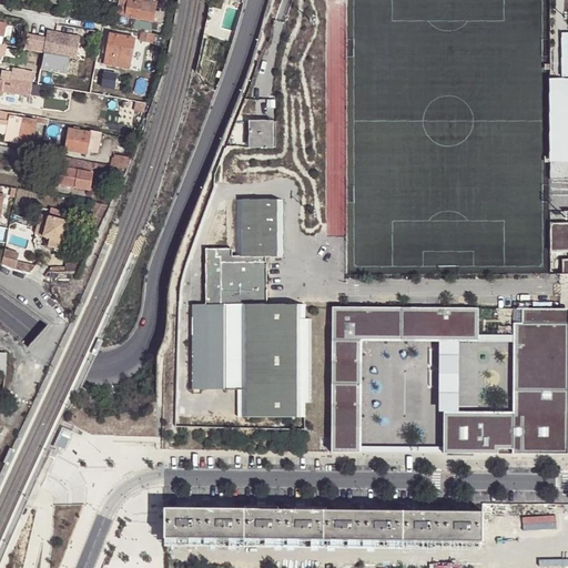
[(127,16),(143,18),(153,20),(155,4),(153,4),(141,2),(130,0),(127,16)]
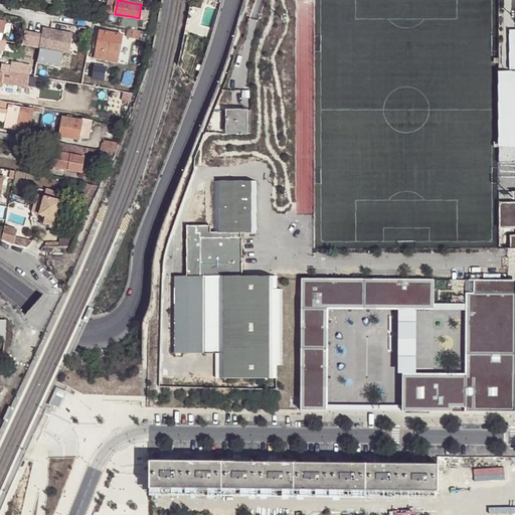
[(151,33),(155,0),(146,0),(143,19),(141,31),(145,32),(151,33)]
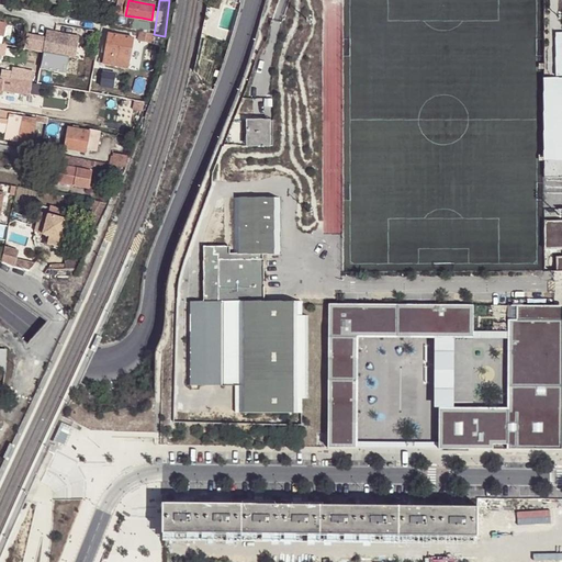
[(154,34),(156,21),(152,20),(142,18),(141,32),(153,34),(154,34)]
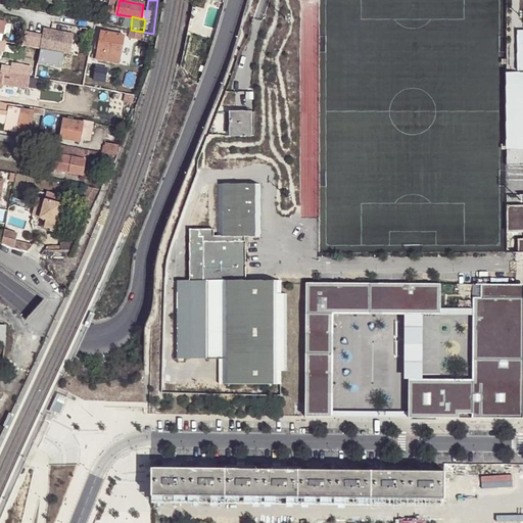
[(26,29),(22,44),(68,53),(74,32),(42,26),(41,32),(26,29)]
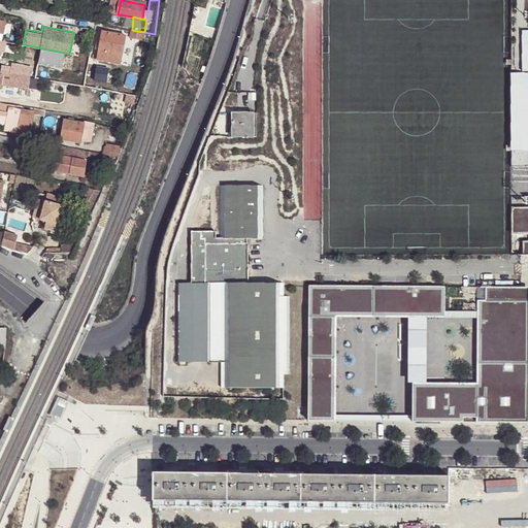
[(517,69),(509,69),(510,166),(527,165),(527,27),(517,28),(517,69)]
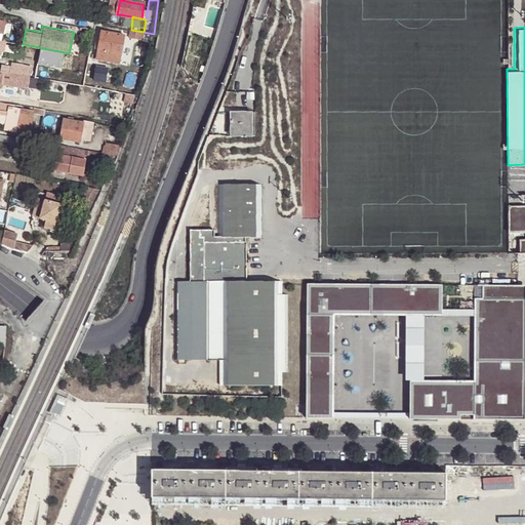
[(140,40),(143,32),(131,30),(129,38),(140,40)]
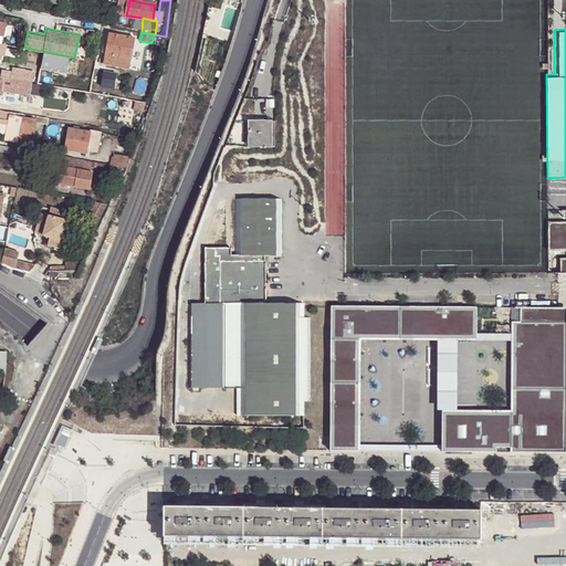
[(104,64),(129,69),(135,39),(111,33),(105,60),(104,64)]
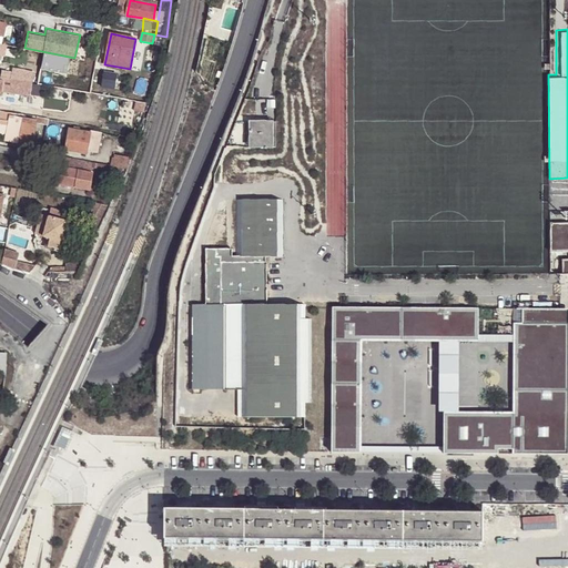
[(273,68),(262,68),(262,89),(249,91),(246,114),(273,114),(273,68)]
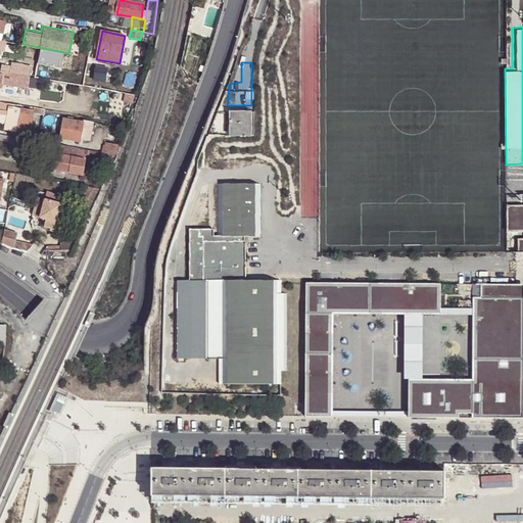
[(31,76),(32,67),(12,63),(10,72),(11,73),(19,74),(21,74),(25,75),(31,76)]
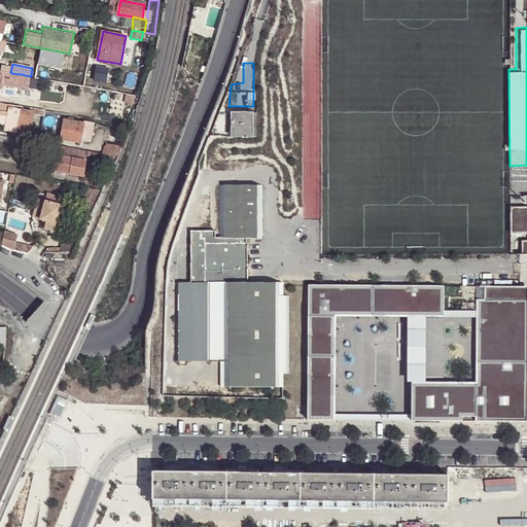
[(18,85),(20,74),(11,73),(11,76),(9,83),(18,85)]
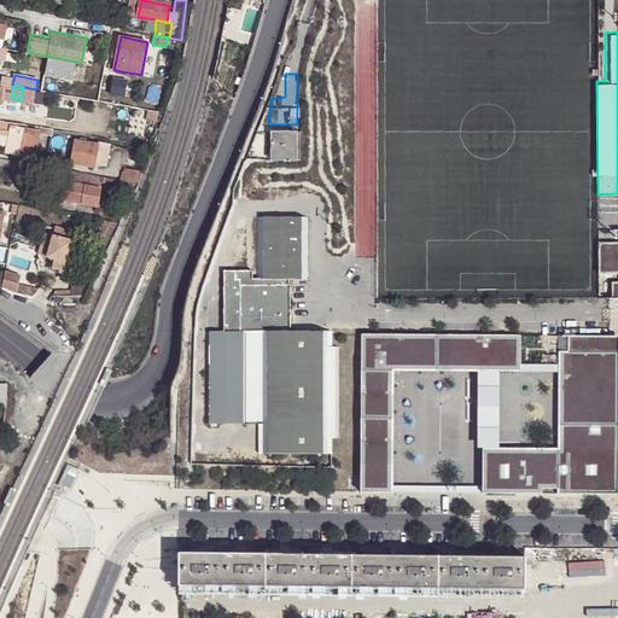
[(21,153),(25,128),(11,126),(10,132),(0,129),(0,143),(7,145),(6,147),(6,151),(21,153)]
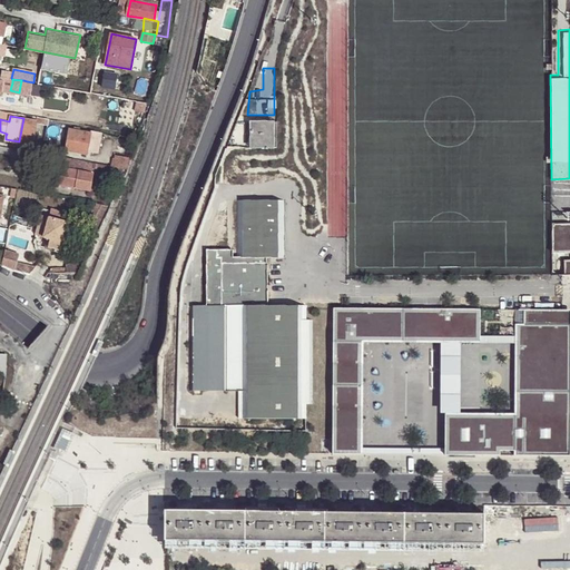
[(36,120),(32,120),(27,119),(23,118),(19,141),(31,145),(31,143),(36,121),(36,120)]
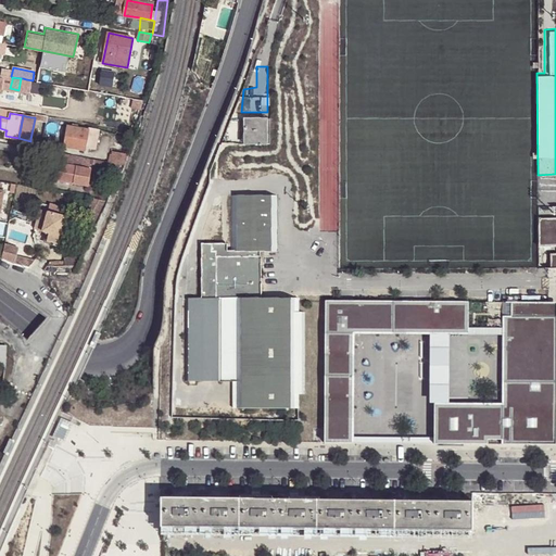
[(267,116),(242,116),(242,141),(267,141),(267,116)]
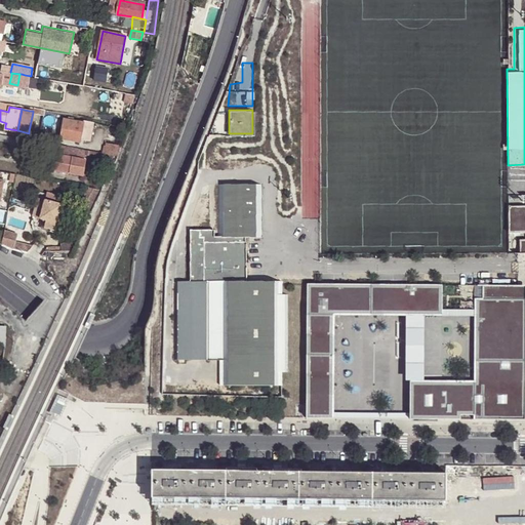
[(84,124),(84,123),(65,119),(61,138),(80,142),(84,124)]
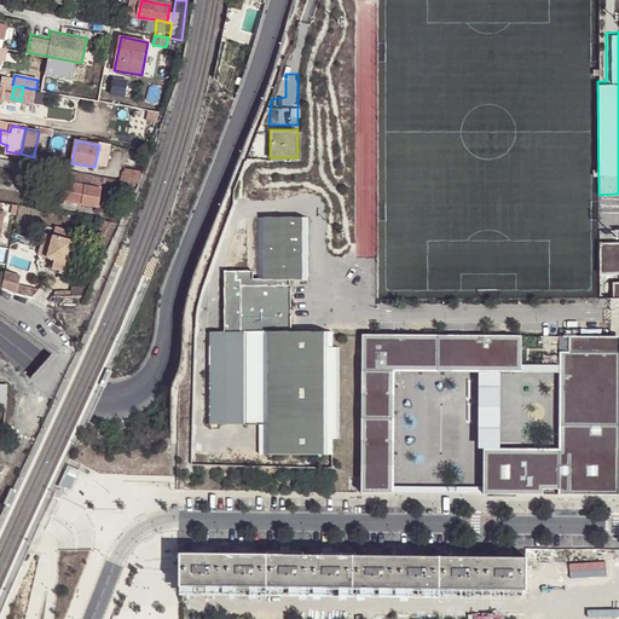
[(138,184),(143,171),(127,168),(127,172),(123,172),(121,180),(129,181),(138,184)]
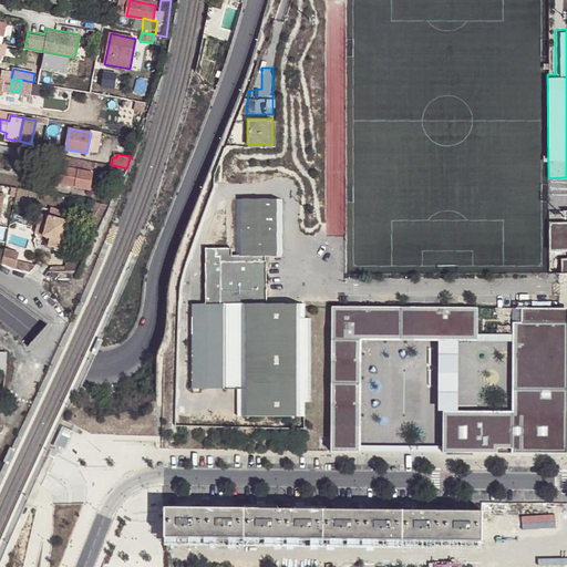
[(80,160),(57,155),(52,182),(74,186),(80,160)]
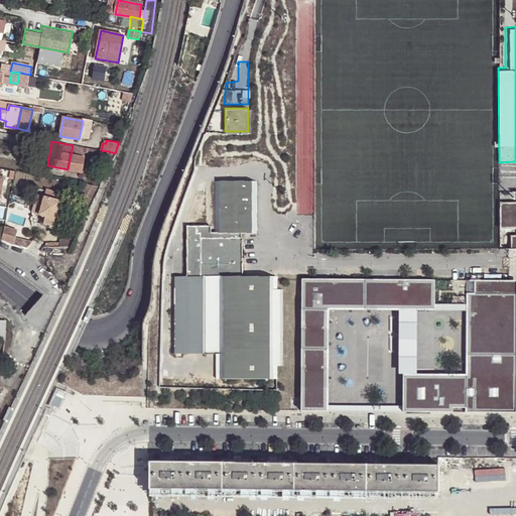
[(73,145),(68,169),(79,171),(83,150),(84,147),(73,145)]
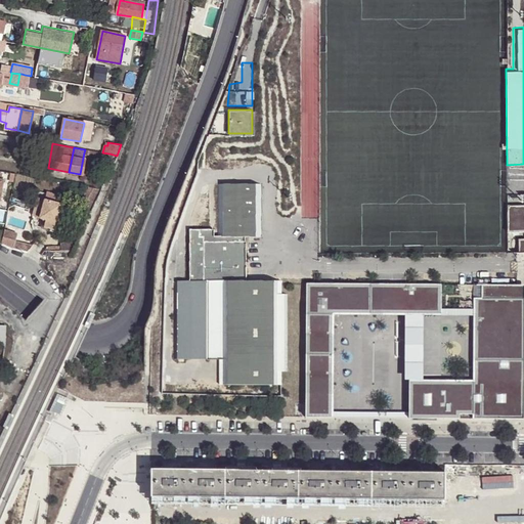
[(111,170),(117,156),(110,154),(110,158),(107,170),(111,170)]
